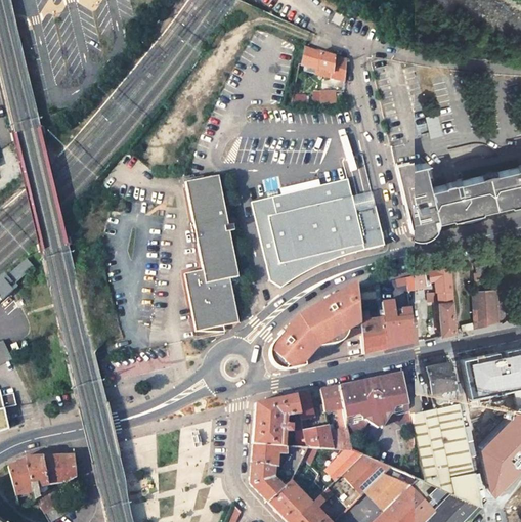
[(336,55),(327,52),(307,46),(305,62),(319,67),(317,72),(333,76),(335,71),(336,55)]
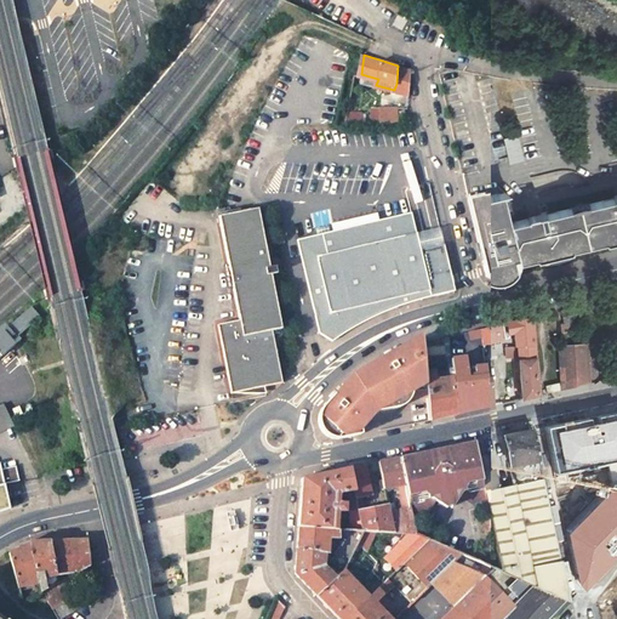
[(400,106),(383,106),(383,120),(401,120),(400,106)]
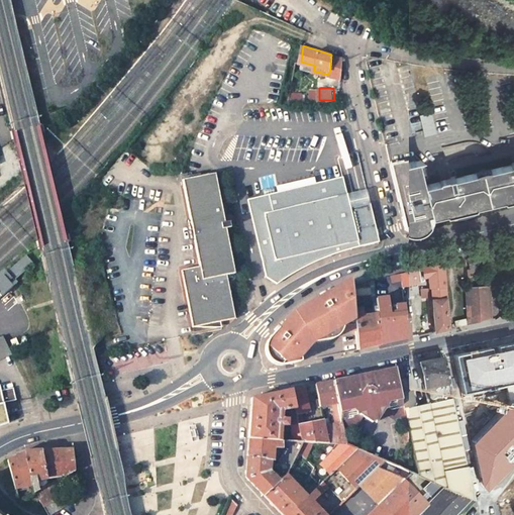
[(291,99),(304,100),(304,91),(291,90),(291,99)]
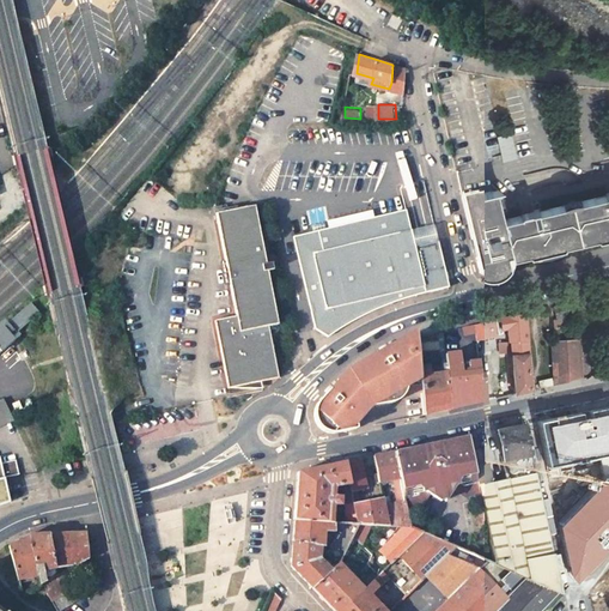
[(515,132),(501,134),(507,159),(519,156),(515,132)]
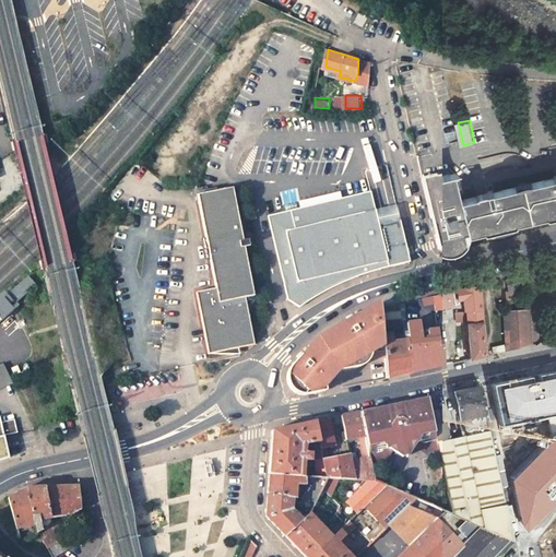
[(458,172),(425,179),(439,247),(444,249),(447,250),(448,250),(453,250),(459,248),(460,248),(465,243),(472,233),(464,199),(458,172)]
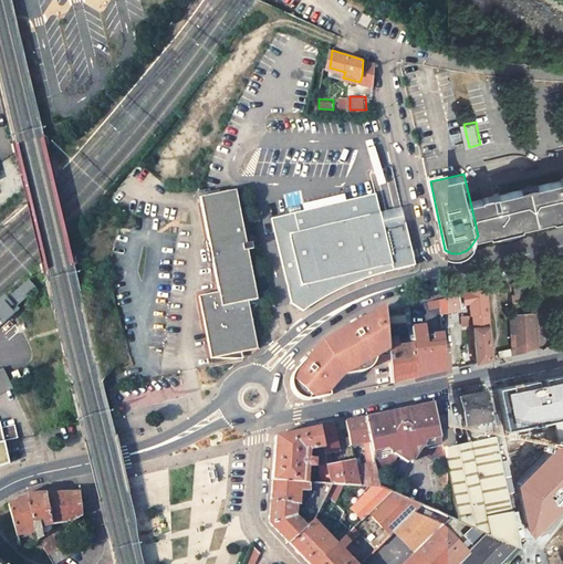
[(157,175),(153,179),(163,190),(167,186),(157,175)]
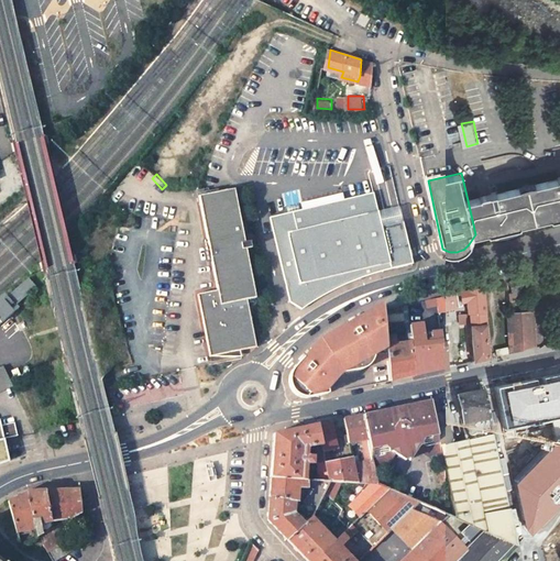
[(559,178),(540,183),(534,179),(530,179),(525,184),(524,186),(498,193),(498,190),(482,194),(483,196),(468,200),(475,234),(492,230),(492,231),(496,230),(496,232),(502,232),(516,229),(522,227),(520,224),(524,223),(524,222),(555,215),(556,216),(559,215),(559,178)]
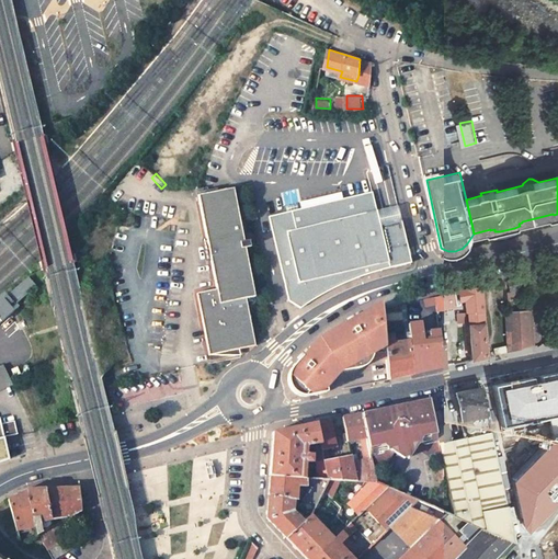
[(198,292),(211,353),(236,355),(236,350),(257,345),(249,298),(258,296),(248,247),(254,246),(253,239),(249,240),(237,186),(201,193),(218,287),(198,292)]
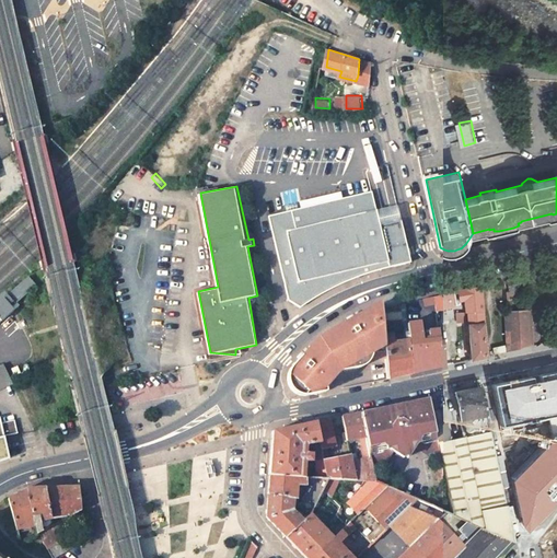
[(339,286),(378,269),(412,262),(402,221),(382,225),(379,210),(373,192),(269,214),(289,300),(301,309),(318,297),(339,286)]
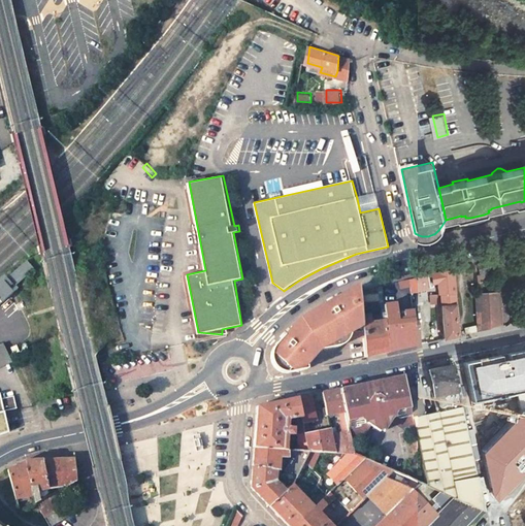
[(376,195),(357,198),(360,212),(379,208),(376,195)]
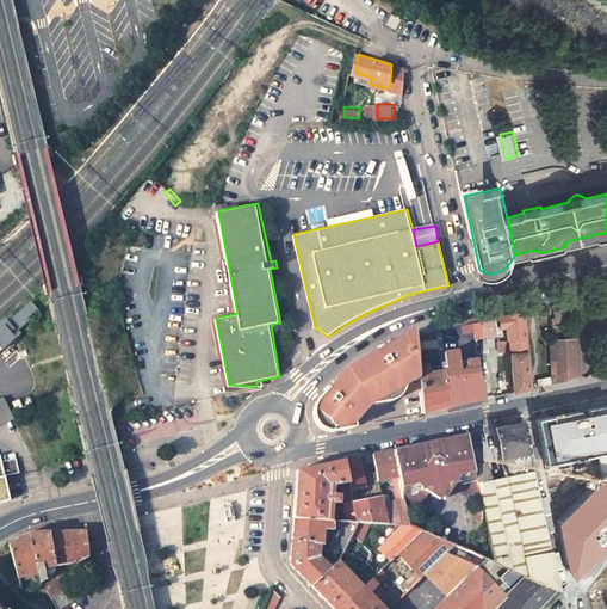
[(574,312),(574,302),(555,305),(556,314),(574,312)]
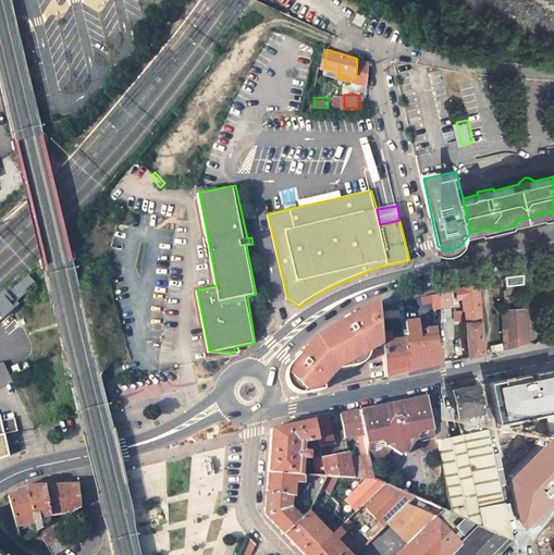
[(0,320),(19,309),(16,306),(42,288),(36,280),(0,303),(0,320)]
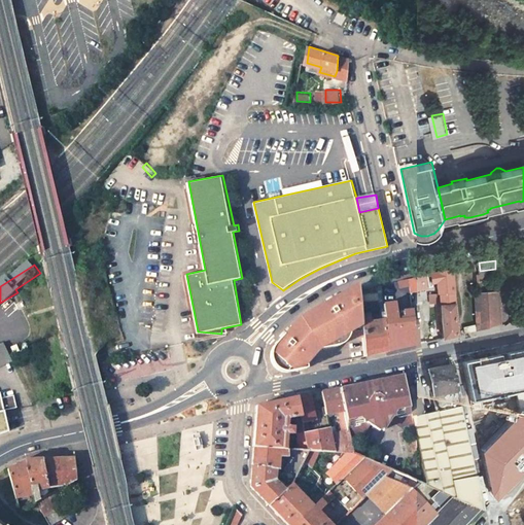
[(413,283),(454,282),(453,267),(412,276),(413,283)]
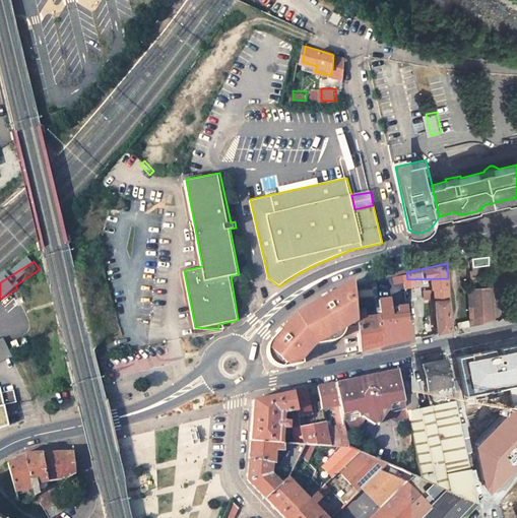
[(436,289),(440,334),(453,331),(449,288),(436,289)]
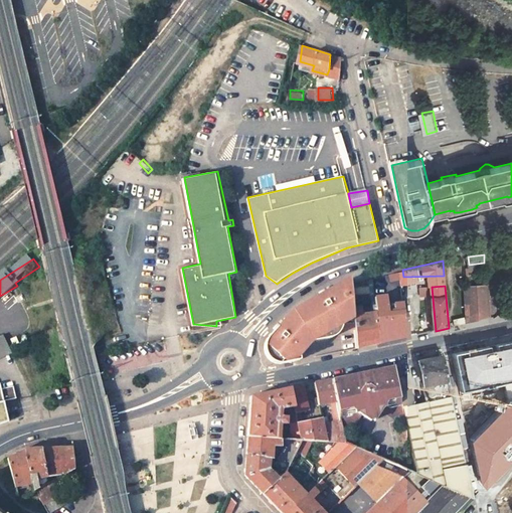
[(491,286),(466,287),(468,324),(488,319),(492,318),(491,286)]
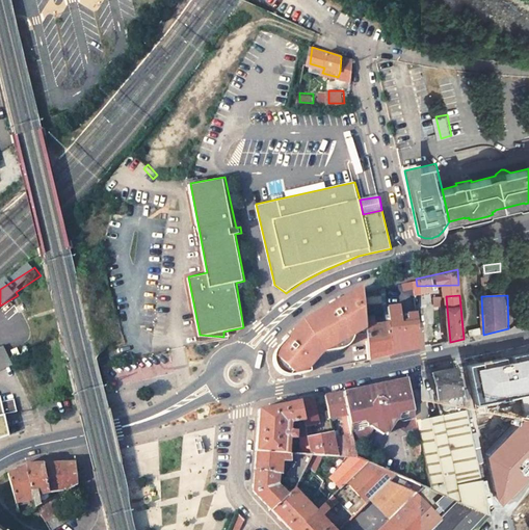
[(371,359),(395,353),(424,347),(418,296),(366,297),(367,314),(403,312),(404,318),(389,320),(390,325),(376,327),(375,317),(368,318),(370,339),(371,359)]
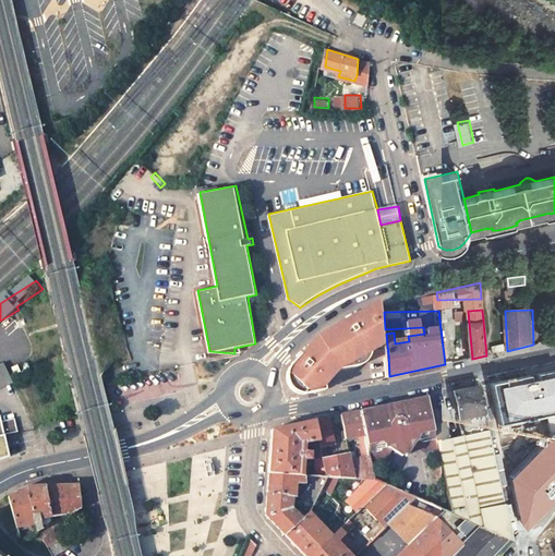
[(345,319),(327,331),(292,365),(291,369),(290,372),(290,376),(290,381),(292,384),(294,386),(298,389),(304,391),(311,391),(328,388),(328,382),(329,377),(332,374),(334,372),(338,370),(359,365),(358,358),(388,355),(386,334),(385,329),(384,312),(345,319)]
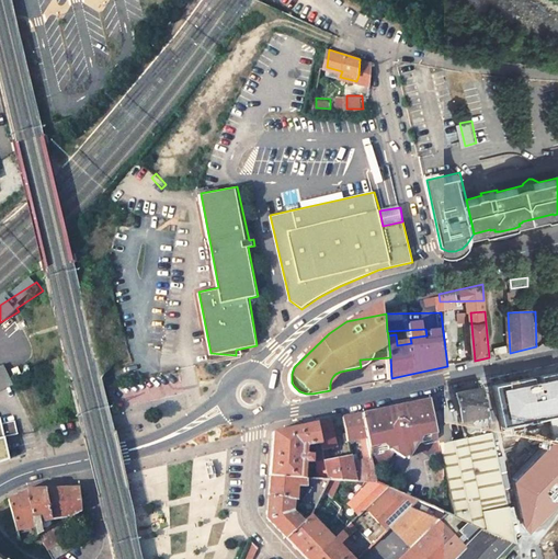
[(0,460),(10,458),(4,436),(18,433),(15,425),(2,429),(1,422),(0,420),(0,386),(10,381),(0,365),(0,460)]
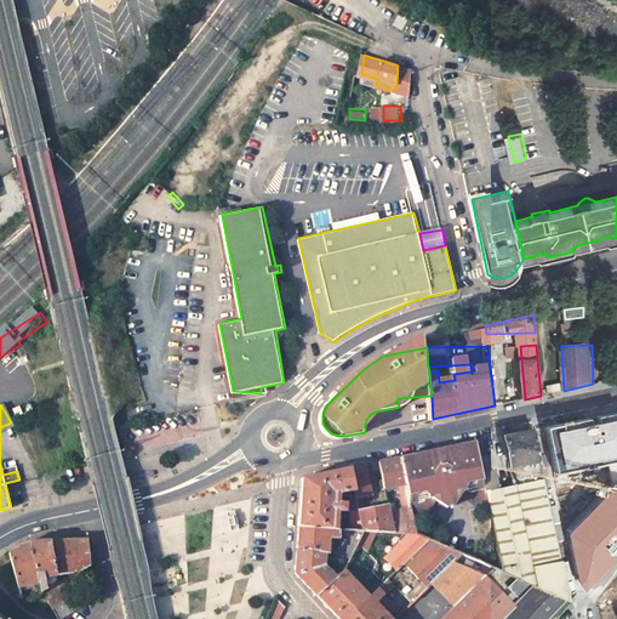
[(567,421),(535,429),(553,516),(555,515),(560,540),(576,537),(566,494),(570,493),(564,466),(573,464),(567,421)]
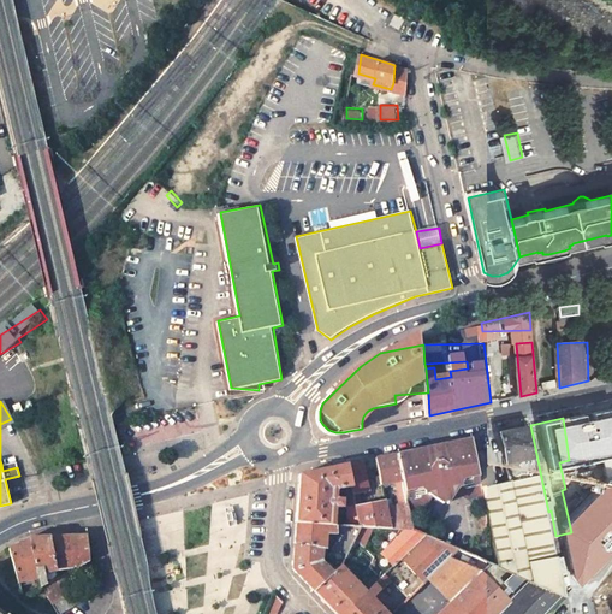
[(565,592),(562,574),(548,512),(530,425),(503,430),(512,477),(495,479),(482,483),(486,495),(499,564),(530,577),(565,592)]
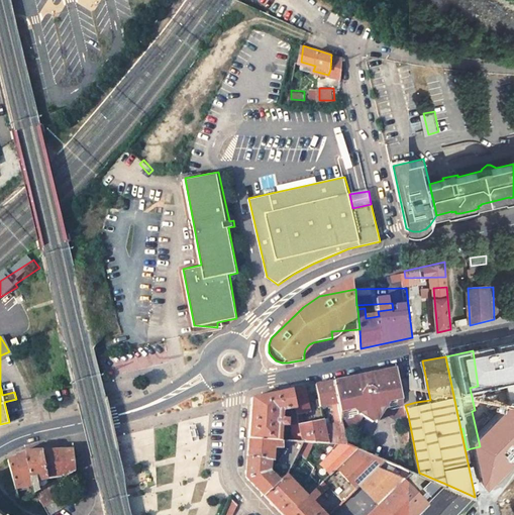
[(405,365),(398,366),(399,376),(404,375),(406,374),(405,365)]
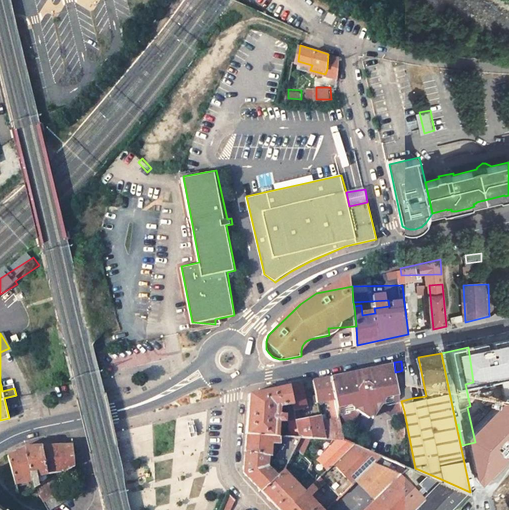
[(376,366),(385,405),(387,404),(396,416),(404,411),(401,401),(399,387),(396,375),(395,372),(394,362),(376,366)]
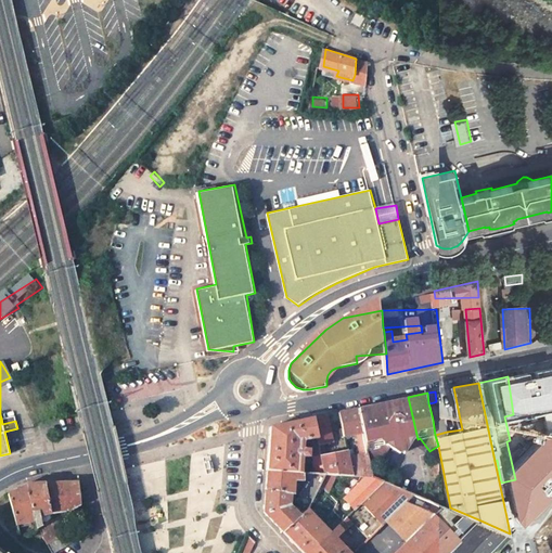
[(409,446),(418,439),(408,397),(359,407),(368,447),(369,452),(371,460),(381,458),(390,444),(405,445),(408,444),(409,446)]
